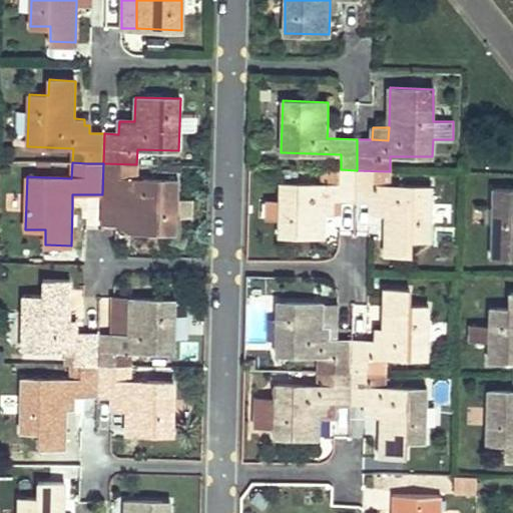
[(103,163),(102,194),(132,195),(131,232),(176,233),(177,217),(177,207),(177,199),(177,180),(136,179),(136,164),(103,163)]
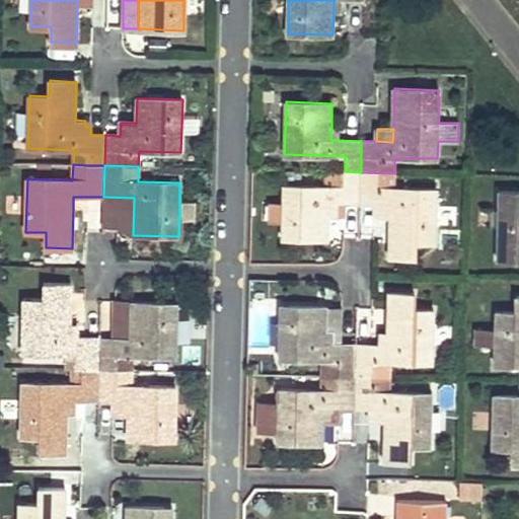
[(302,172),(280,171),(281,181),(301,181),(302,172)]
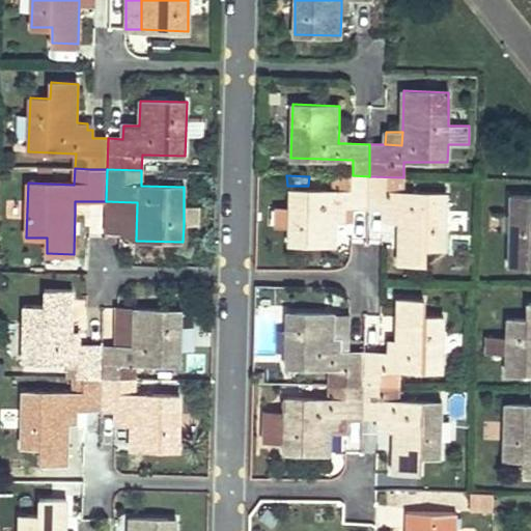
[(353,175),(335,175),(334,191),(290,188),(289,208),(289,225),(288,244),(336,245),(337,220),(337,207),(345,207),(368,207),(369,176),(353,175)]
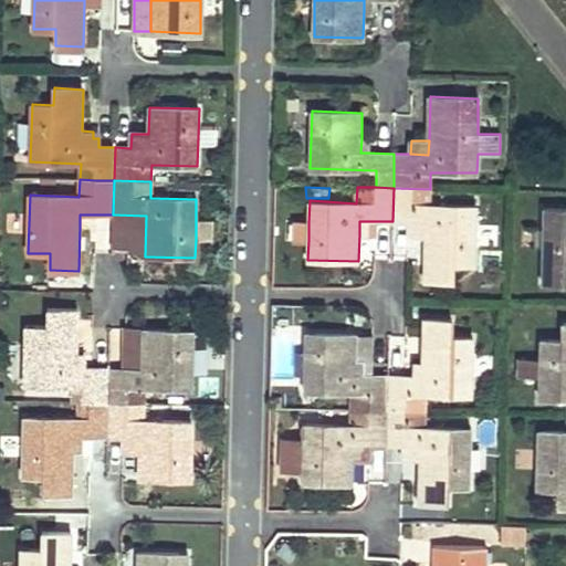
[(430,189),(394,188),(392,221),(410,222),(427,223),(427,237),(426,280),(452,282),(453,263),(474,264),(477,207),(430,206),(430,189)]
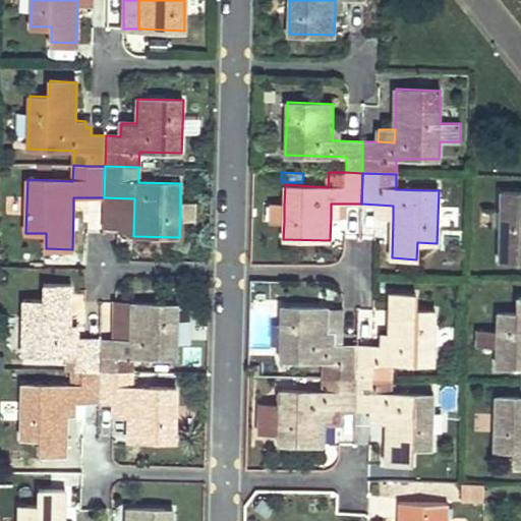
[(520,192),(501,192),(500,262),(520,261),(520,192)]
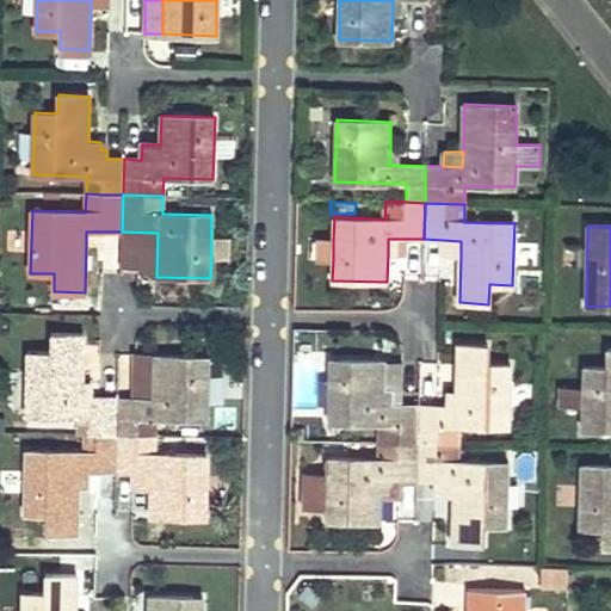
[(158,233),(122,232),(121,267),(140,267),(156,277),(158,233)]
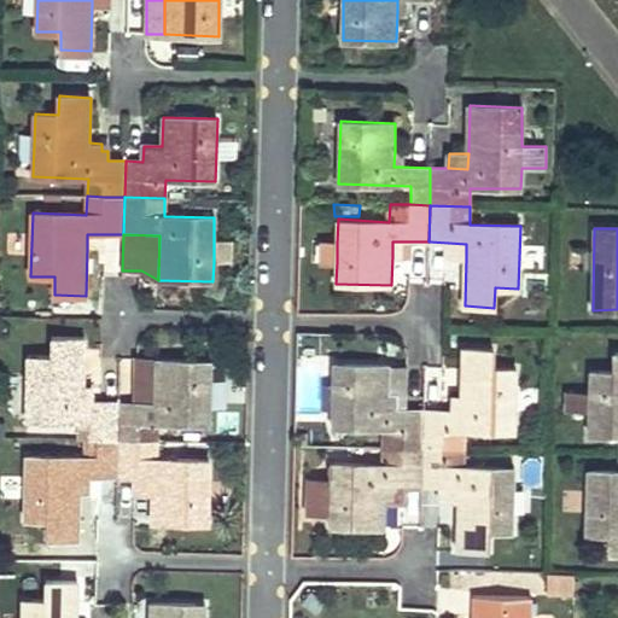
[(214,240),(214,250),(214,262),(231,262),(232,240),(214,240)]
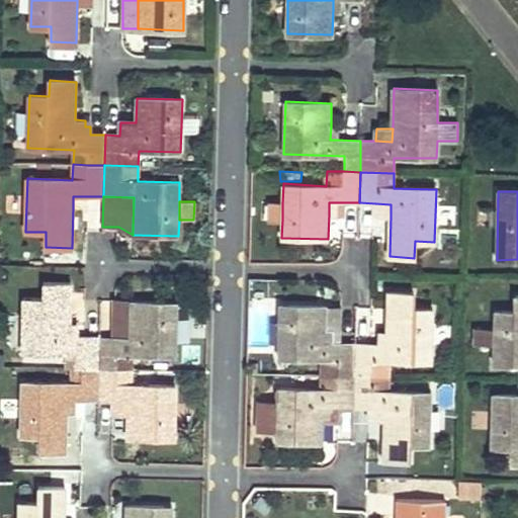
[(337,202),(329,202),(329,214),(337,216),(337,202)]
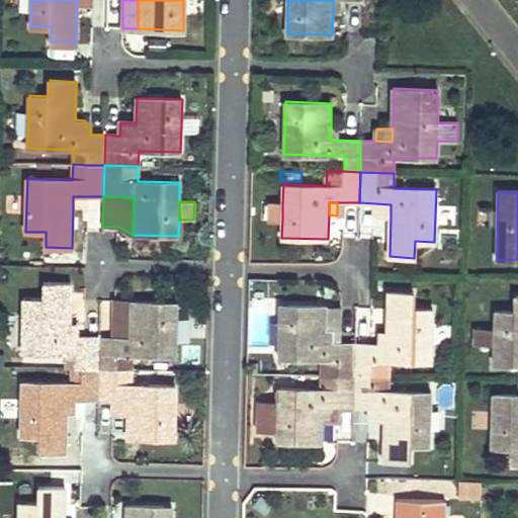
[(282,203),(269,203),(269,220),(282,220),(282,203)]
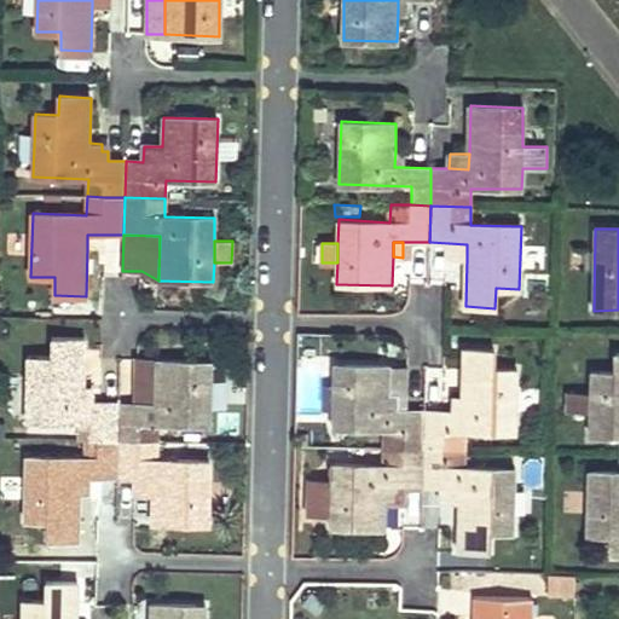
[(467,244),(449,243),(449,259),(467,259),(467,244)]
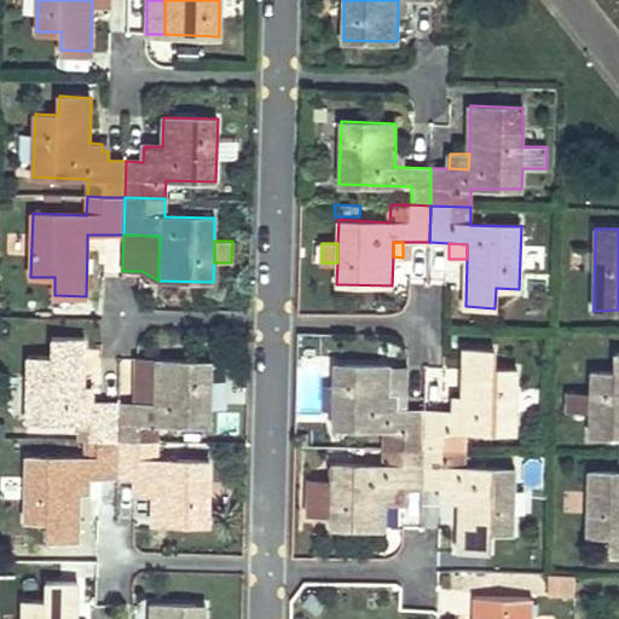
[(85,341),(53,340),(52,359),(29,358),(27,421),(99,424),(99,440),(119,441),(120,405),(91,404),(84,404),(84,388),(85,341)]
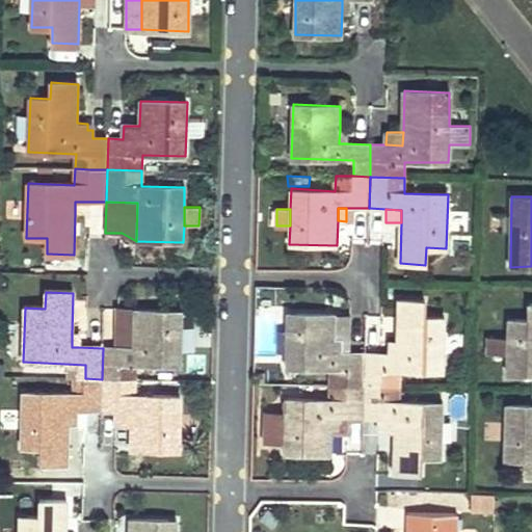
[(424,301),(398,299),(397,340),(397,354),(391,354),(365,353),(365,387),(399,388),(399,371),(443,372),(445,318),(423,316),(424,301)]
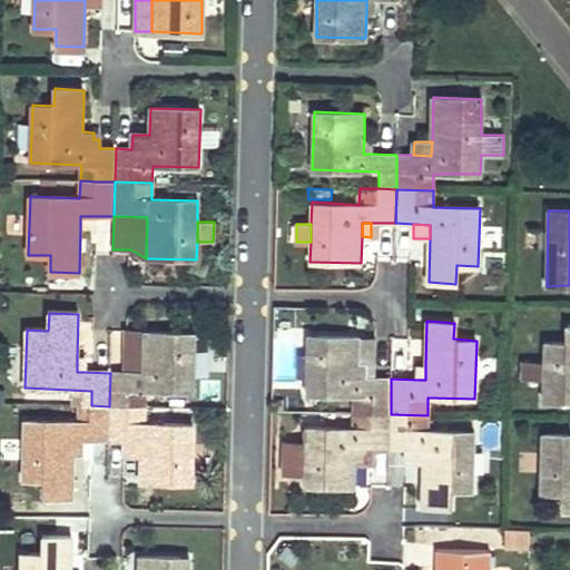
[(569,324),(567,325),(567,343),(544,342),(544,360),(543,381),(543,401),(569,401),(569,324)]
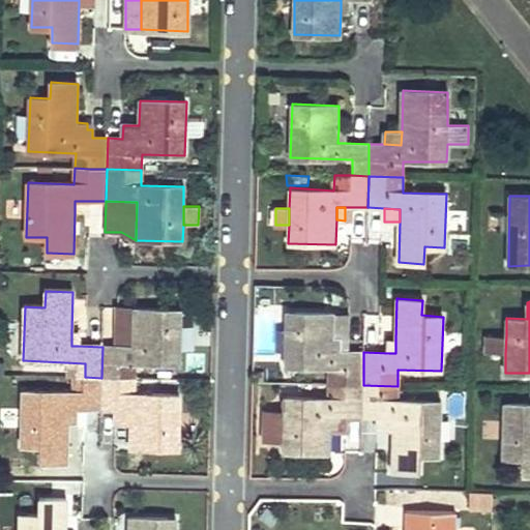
[(118,348),(102,347),(101,378),(135,378),(136,363),(179,364),(181,312),(134,310),(134,313),(133,348),(118,348)]
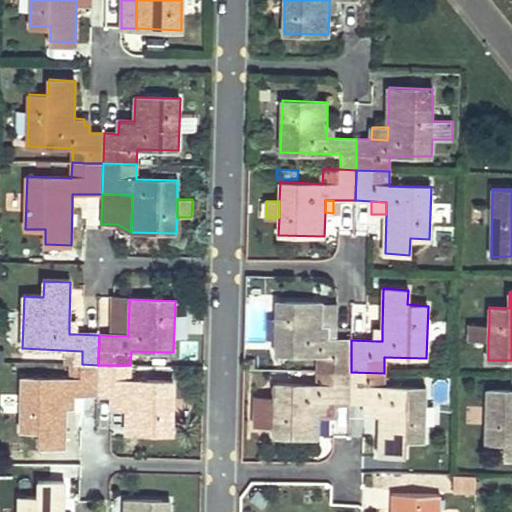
[(322,303),(278,301),(277,319),(276,340),(276,354),(318,355),(318,372),(351,372),(351,340),(335,340),(321,339),(322,303)]
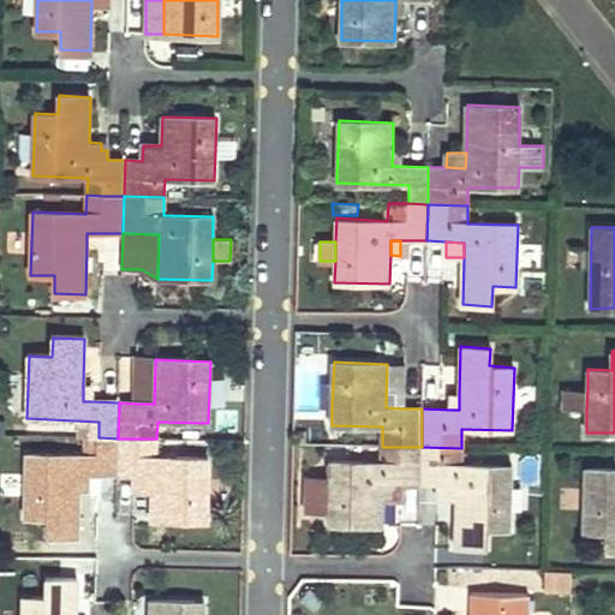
[(155,363),(137,363),(137,404),(154,404),(155,363)]
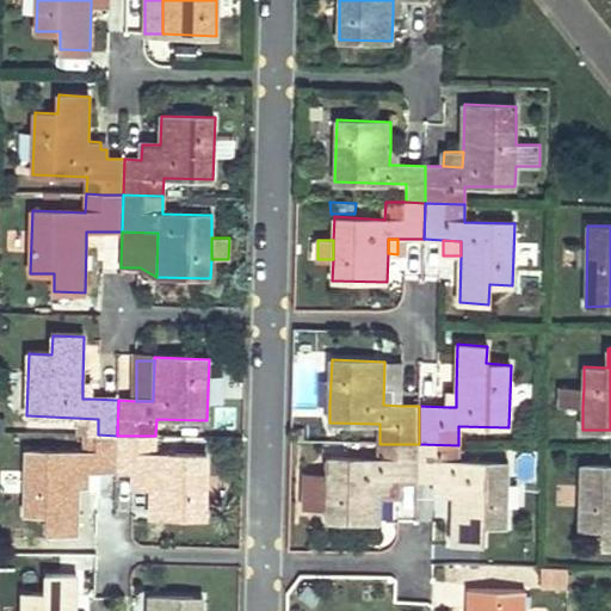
[(401,362),(384,362),(383,405),(400,406),(401,362)]
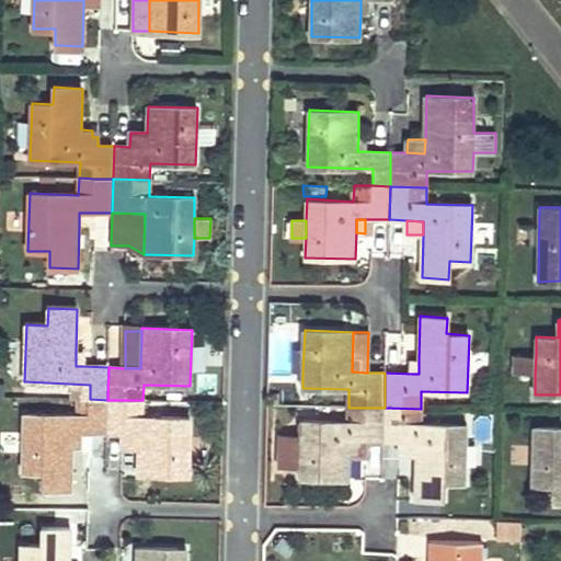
[(302,373),(304,350),(292,350),(290,373),(302,373)]
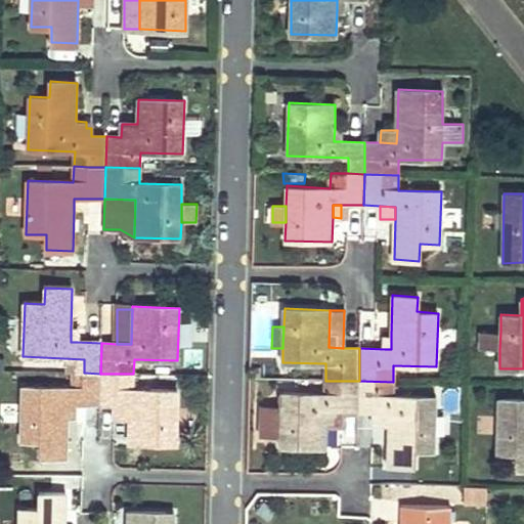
[(500,331),(483,331),(483,349),(499,350),(500,331)]
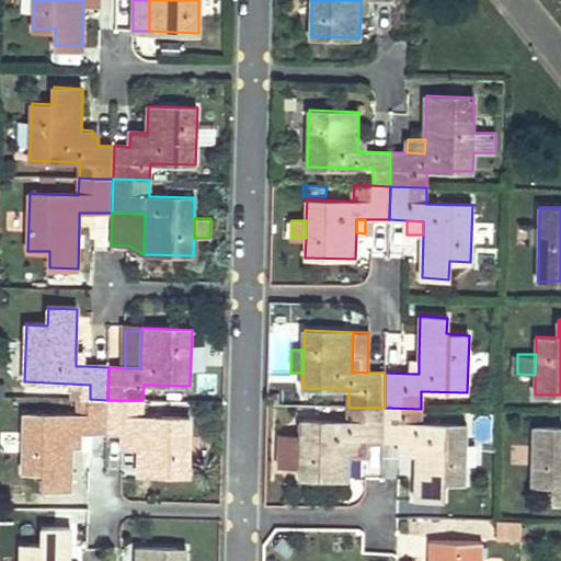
[(107,400),(90,399),(90,415),(24,414),(22,470),(45,472),(44,489),(72,489),(73,445),(73,430),(81,431),(106,431),(107,400)]
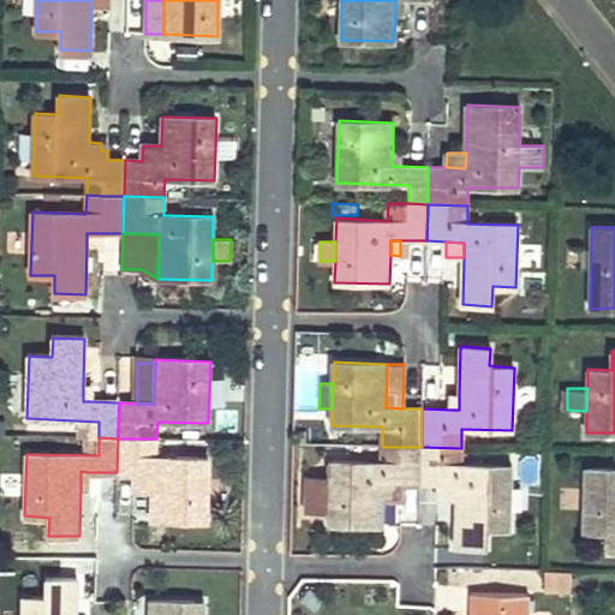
[(156,439),(118,439),(117,472),(144,473),(153,475),(153,491),(151,519),(206,520),(207,458),(156,457),(156,439)]
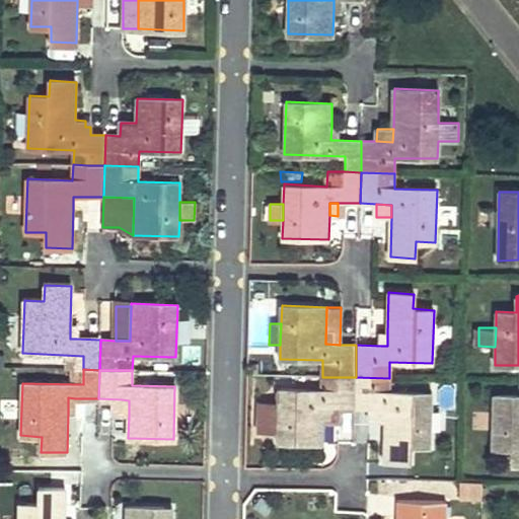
[(323,444),(324,420),(324,406),(340,406),(355,408),(356,377),(322,377),(322,389),(279,389),(279,404),(255,403),(255,436),(278,436),(278,443),(323,444)]
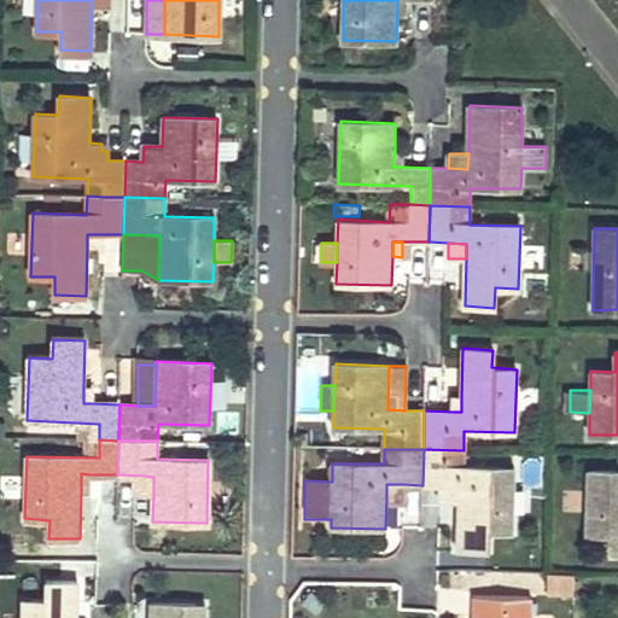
[(464,450),(424,449),(423,485),(442,485),(459,485),(459,500),(459,551),(488,551),(488,531),(512,531),(512,470),(462,467),(464,450)]
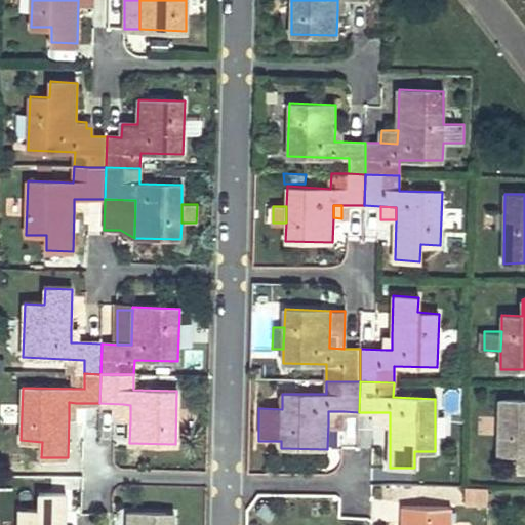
[(524,400),(499,400),(498,454),(518,455),(518,471),(524,471),(524,400)]
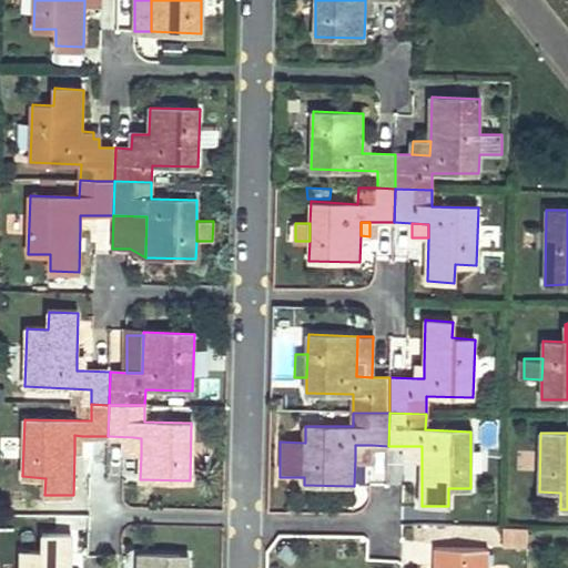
[(372,445),(355,445),(355,459),(372,459),(372,445)]
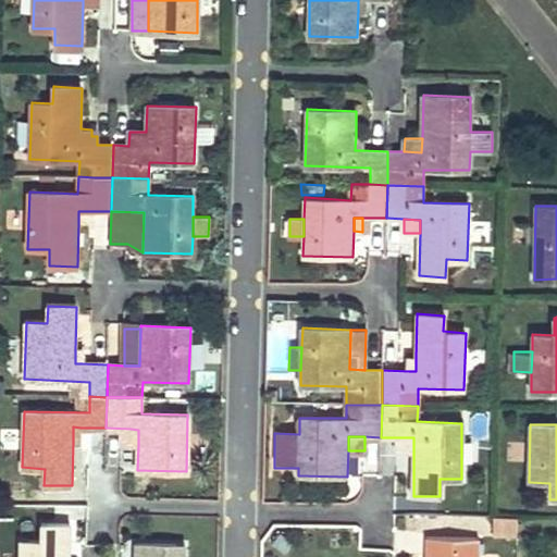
[(413,437),(398,437),(398,450),(413,450),(413,437)]
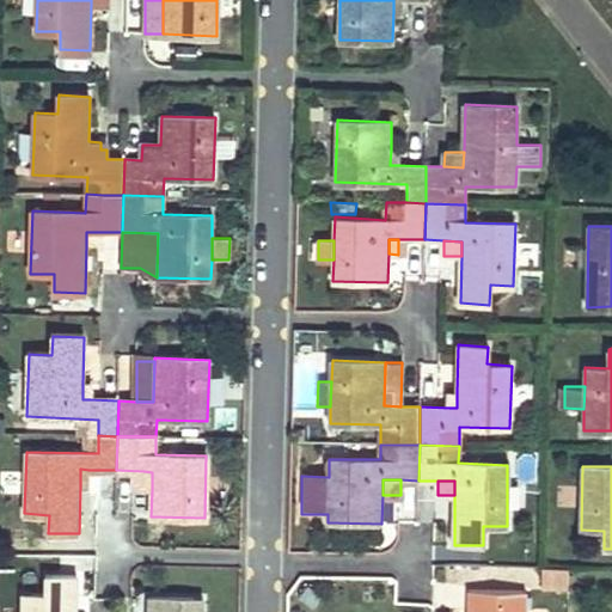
[(318,545),(343,548),(343,531),(319,528),(318,545)]
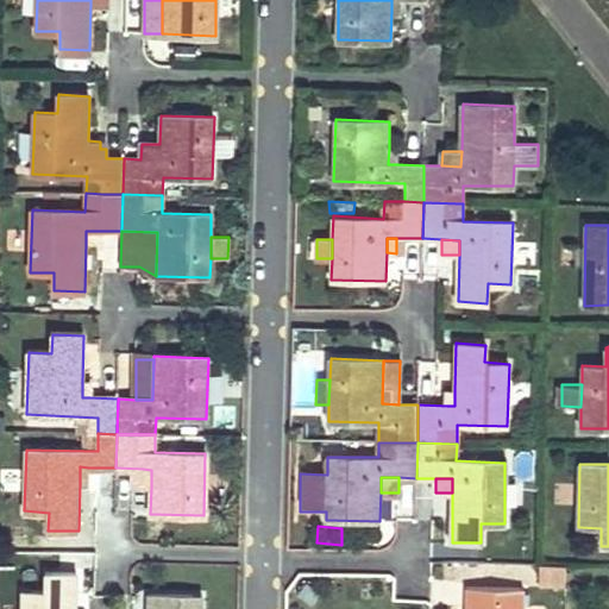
[(566,566),(539,566),(538,584),(565,584),(566,566)]
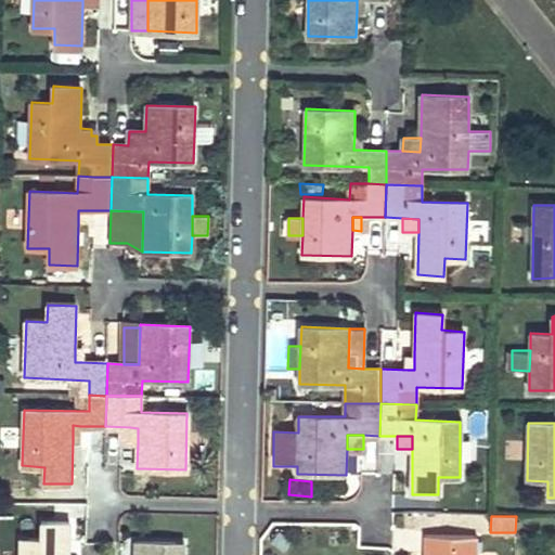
[(69,554),(71,523),(42,520),(41,540),(21,539),(20,554),(69,554)]
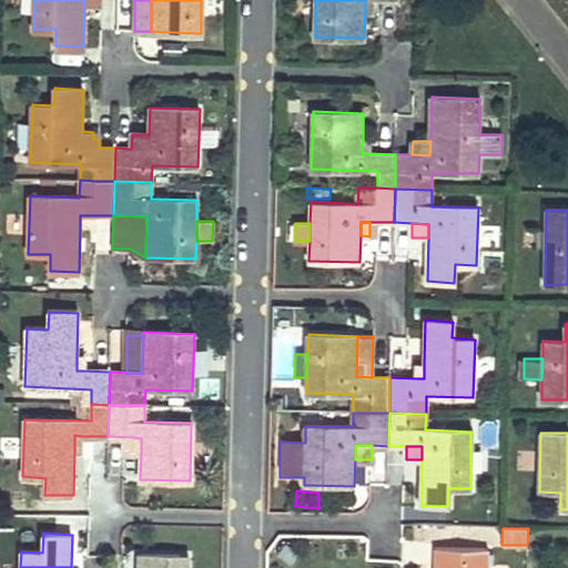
[(486,567),(487,548),(436,548),(436,567),(442,567),(440,567),(486,567)]
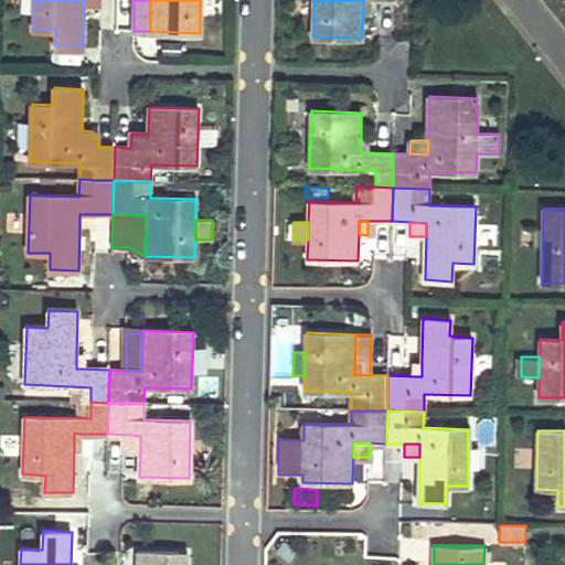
[(187,564),(188,553),(138,551),(137,564),(187,564)]
